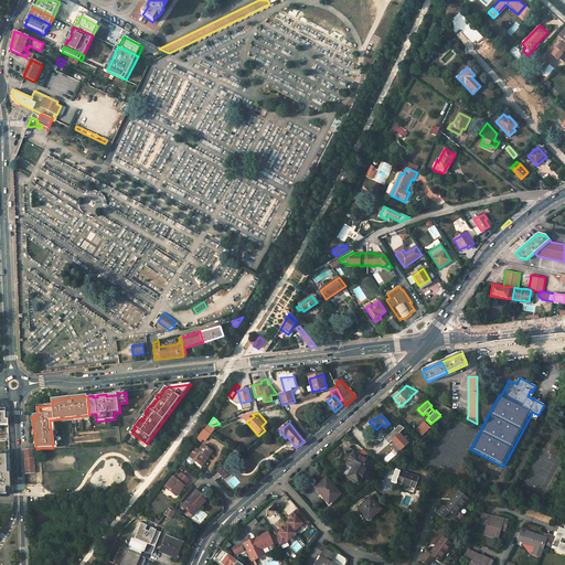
[(400,425),(384,438),(390,444),(392,441),(401,451),(408,444),(400,434),(405,428),(400,425)]
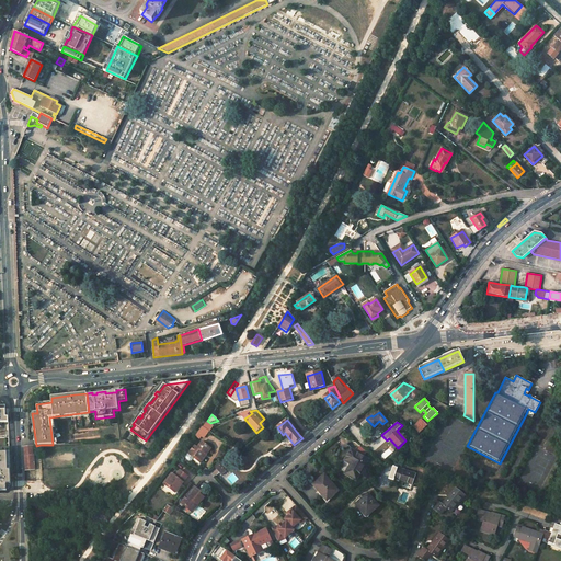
[(196,434),(204,438),(208,431),(206,428),(203,426),(196,434)]
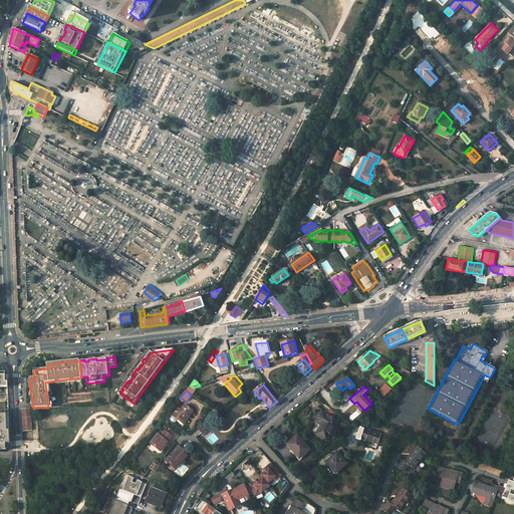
[(178,409),(173,416),(170,418),(171,420),(173,422),(175,422),(177,420),(178,420),(180,418),(185,422),(188,419),(187,417),(193,411),(185,405),(180,411),(178,409)]
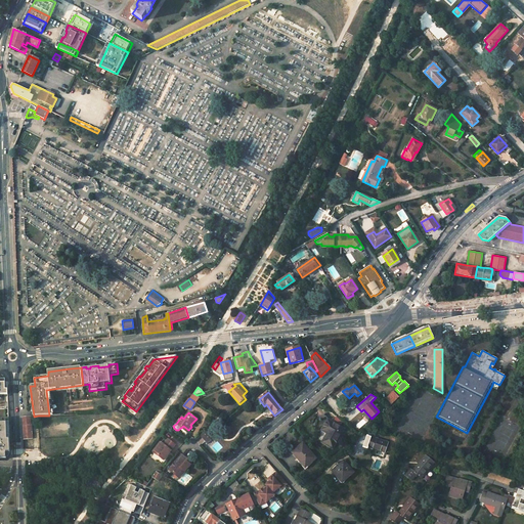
[(33,440),(32,417),(24,417),(24,440),(33,440)]
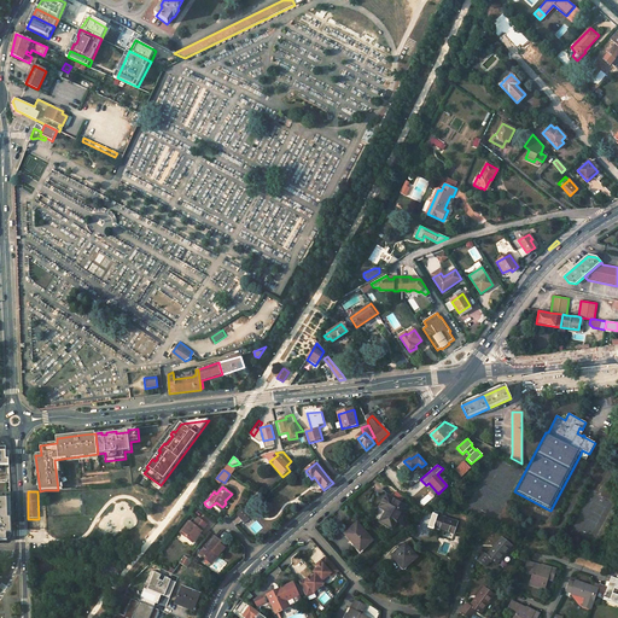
[(392,529),(406,507),(401,503),(404,499),(397,493),(392,499),(388,495),(380,507),(388,512),(385,516),(384,514),(380,522),(392,529)]
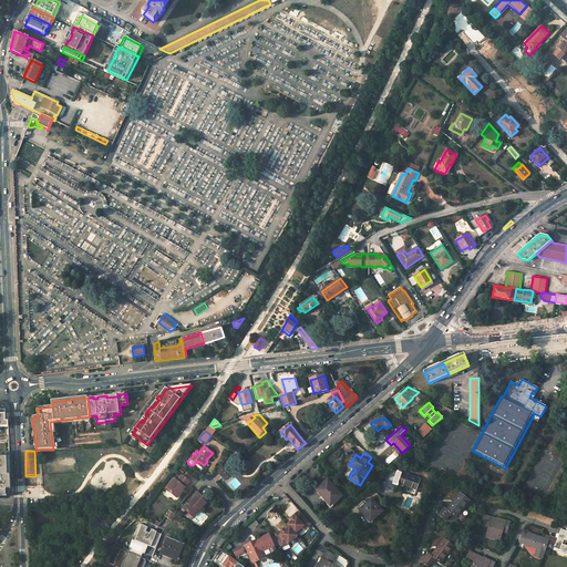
[(0,496),(7,497),(7,495),(7,491),(11,491),(11,482),(8,482),(8,477),(10,477),(10,457),(2,457),(0,457),(0,496)]
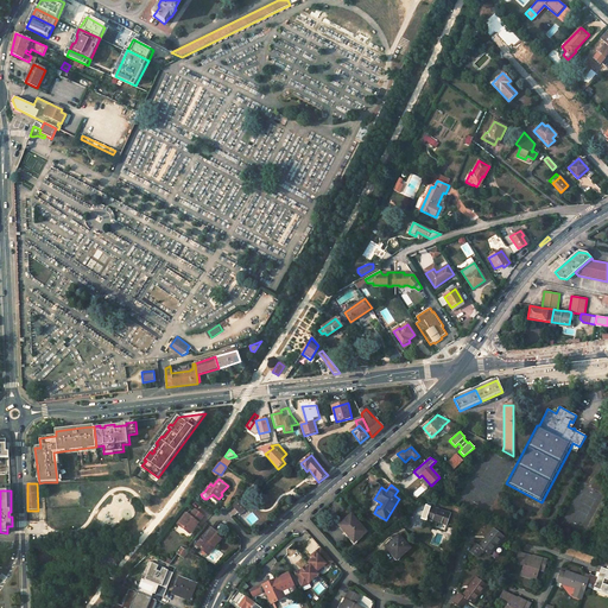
[(232,506),(240,515),(248,510),(239,499),(232,506)]
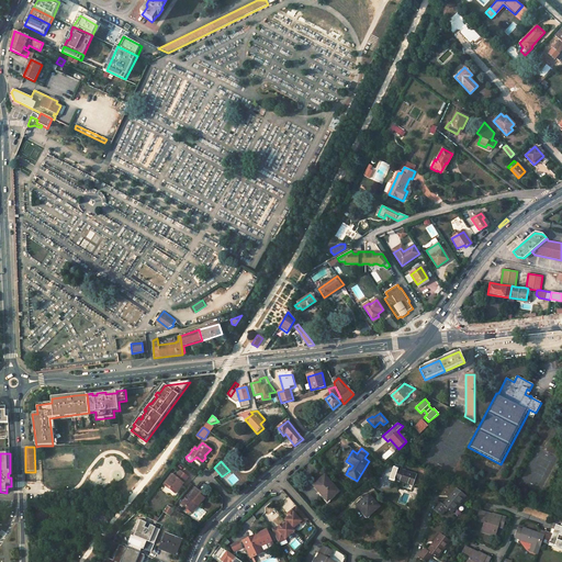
[(394,470),(391,480),(395,482),(396,480),(414,485),(417,475),(400,469),(398,471),(394,470)]
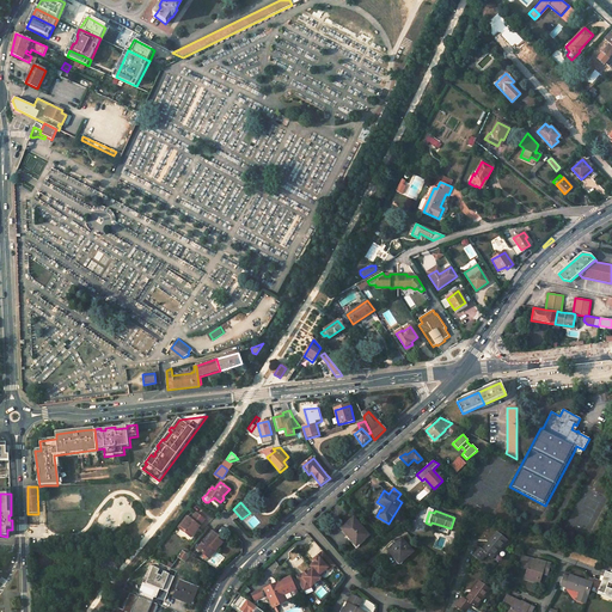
[(204,521),(196,514),(190,521),(188,519),(181,527),(185,532),(184,534),(189,539),(195,533),(194,532),(196,530),(197,530),(204,521)]
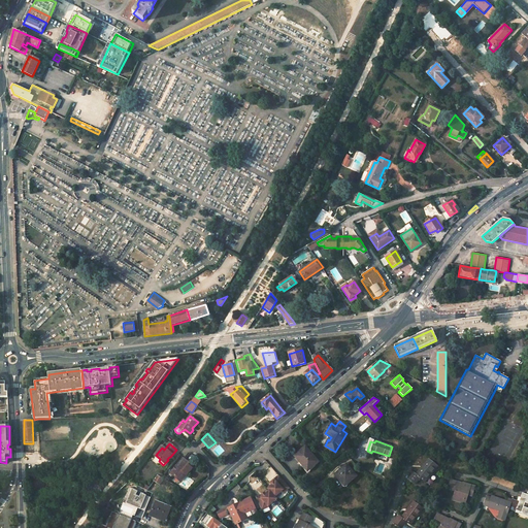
[(153,456),(155,457),(156,455),(162,448),(161,447),(153,456)]
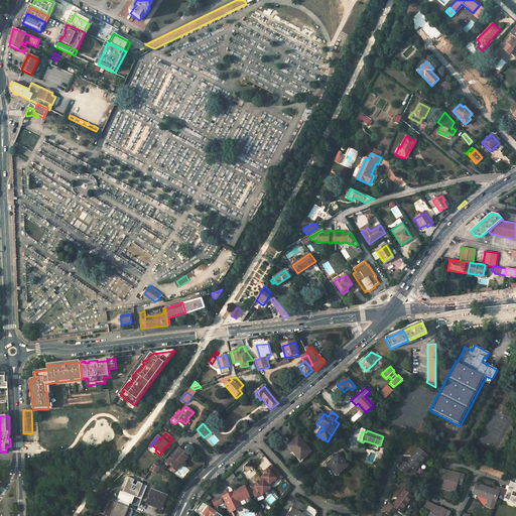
[(287,446),(295,456),(296,455),(301,461),(311,452),(298,437),(287,446)]
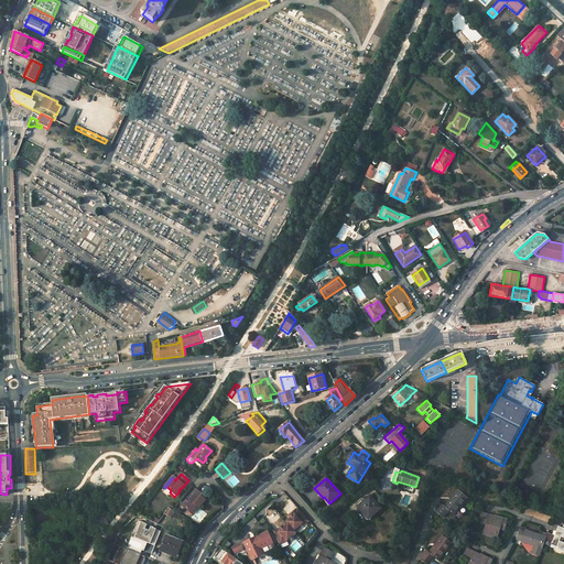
[(198,508),(204,500),(199,496),(201,495),(194,490),(188,499),(186,498),(181,507),(186,511),(187,509),(194,513),(196,510),(195,509),(197,507),(198,508)]
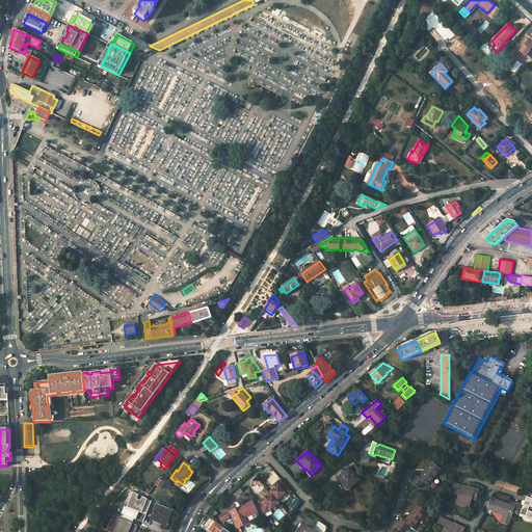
[(431,462),(419,478),(416,476),(411,482),(418,488),(423,482),(428,486),(441,471),(431,462)]
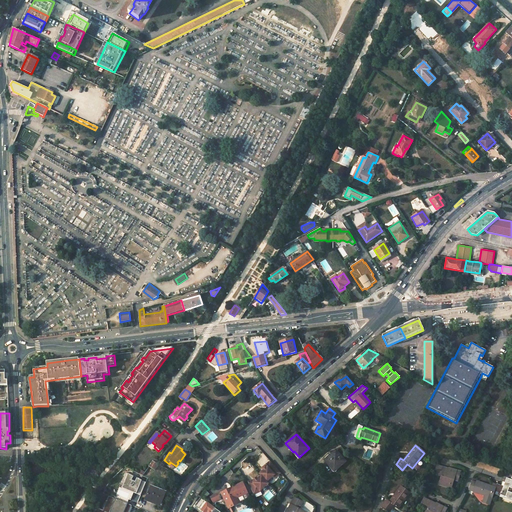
[(346,462),(342,457),(347,453),(342,447),(337,451),(336,451),(324,460),(328,465),(329,464),(334,469),(340,464),(341,466),(346,462)]
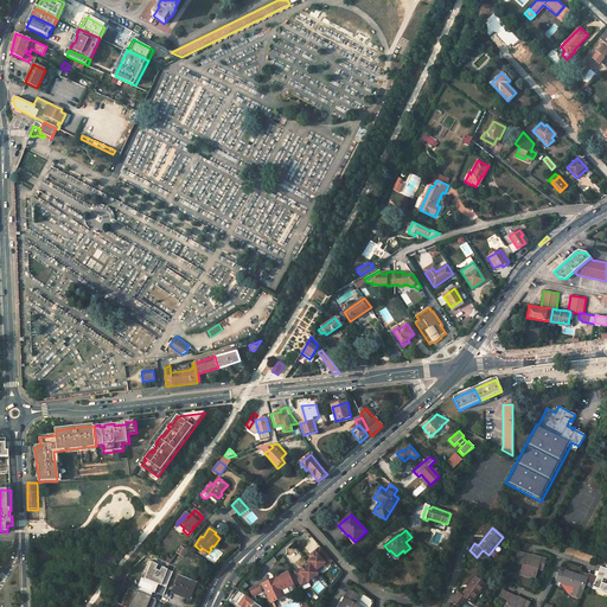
[(301,568),(294,572),(300,585),(310,581),(310,580),(318,572),(315,570),(324,563),(326,566),(332,560),(320,547),(314,553),(315,555),(308,561),(310,563),(304,569),(301,568)]
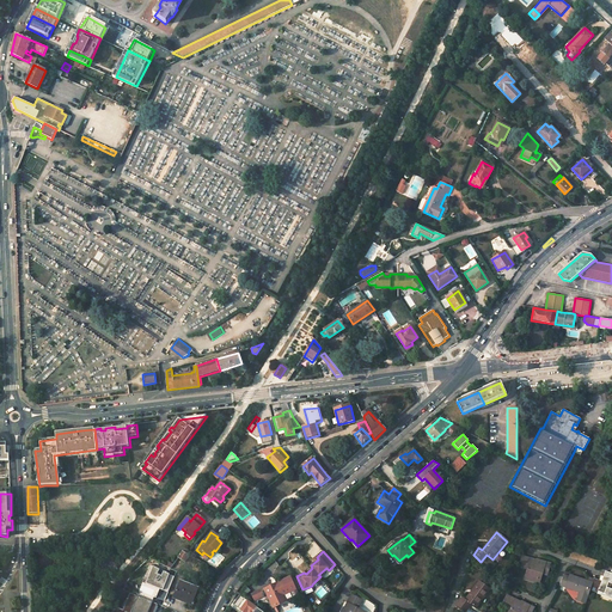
[(187,562),(190,556),(185,554),(182,552),(178,557),(185,563),(187,562)]
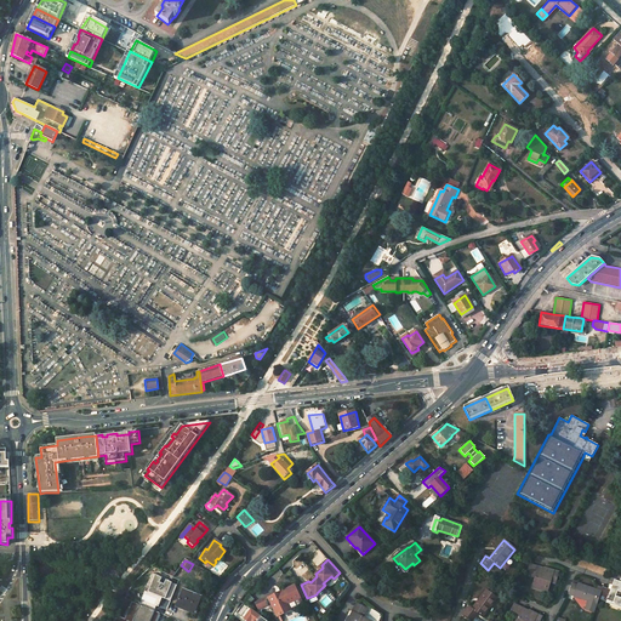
[(545,592),(548,582),(554,585),(558,573),(546,569),(546,570),(525,564),(522,574),(535,579),(533,588),(545,592)]
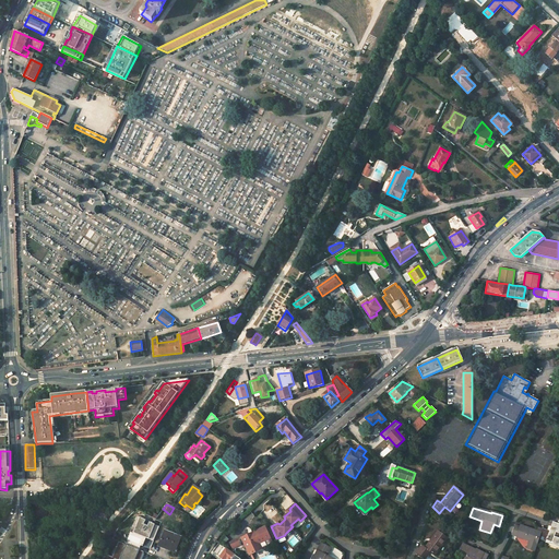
[(144,525),(145,521),(138,516),(132,526),(137,528),(147,533),(145,538),(154,542),(159,527),(150,523),(147,526),(144,525)]
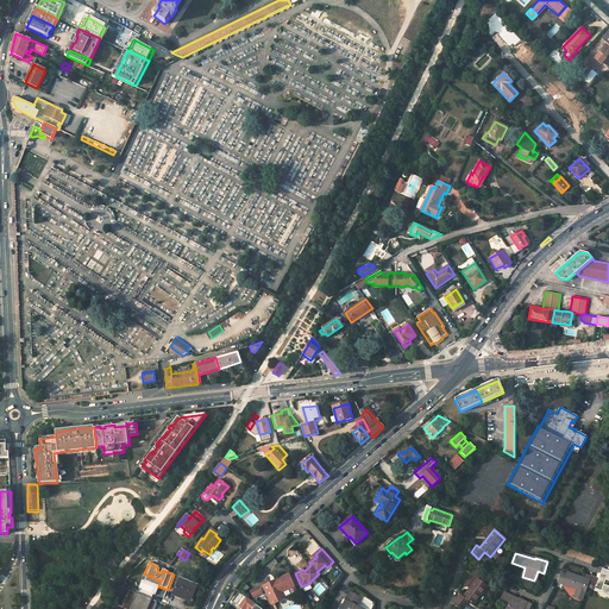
[(582,601),(586,588),(608,596),(608,570),(602,567),(598,578),(591,576),(585,573),(583,579),(565,573),(565,575),(559,572),(556,583),(576,590),(573,598),(582,601)]
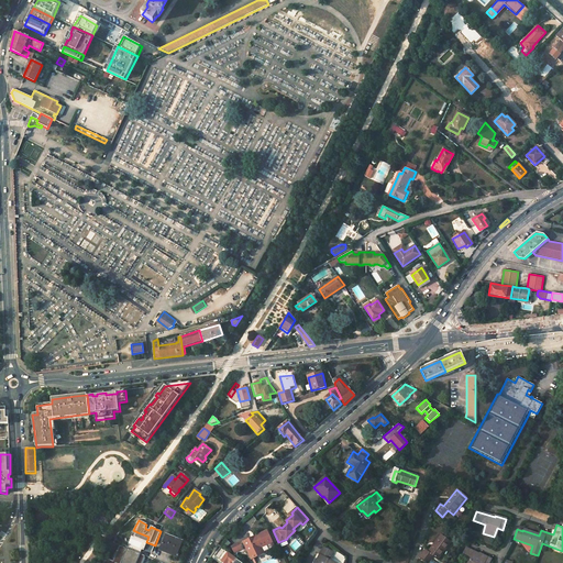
[(273,541),(268,531),(251,539),(251,538),(243,541),(252,559),(260,555),(256,549),(260,547),(273,541)]
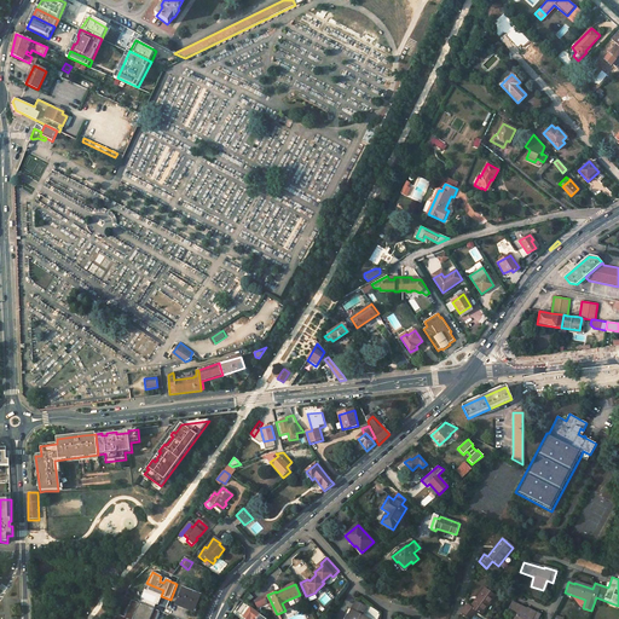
[(149,591),(161,596),(163,590),(151,585),(149,591)]
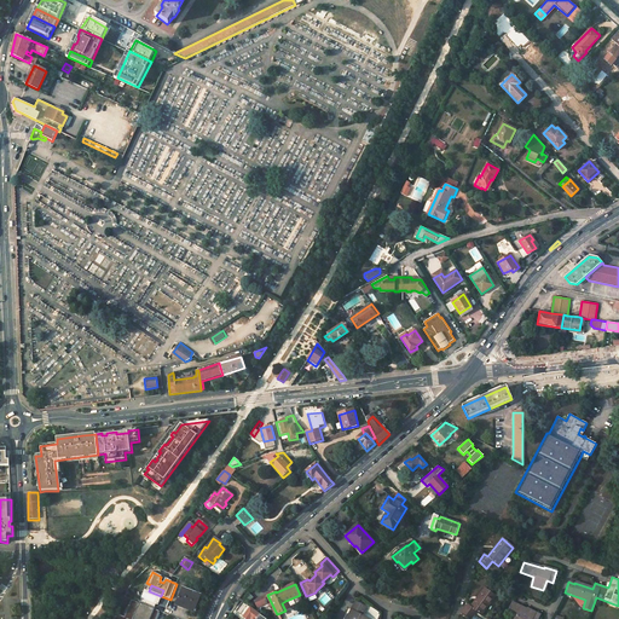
[(183,588),(175,606),(183,608),(184,606),(195,611),(201,595),(183,588)]
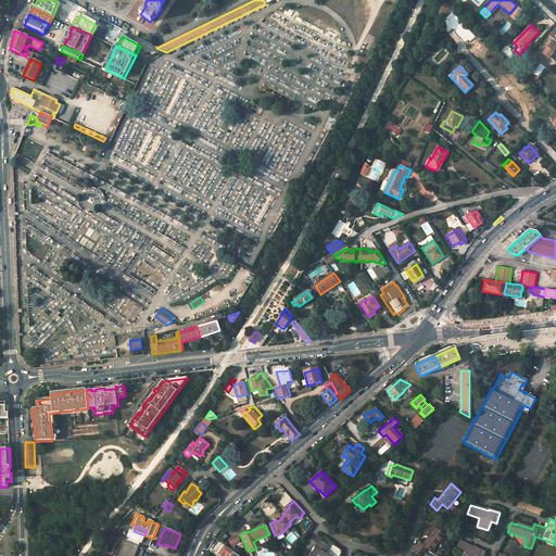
[(434,529),(421,545),(419,544),(414,551),(420,555),(427,550),(431,554),(445,536),(434,529)]
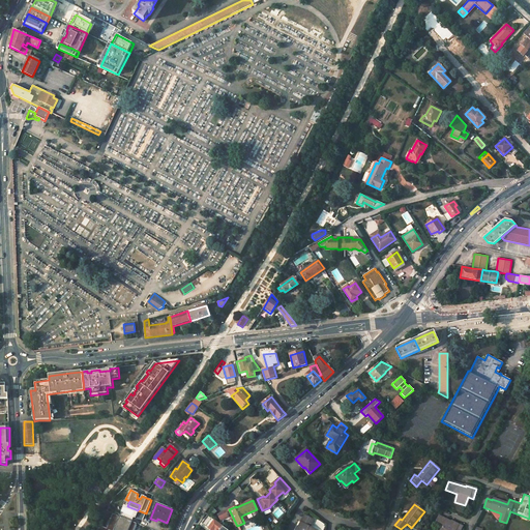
[(134,529),(137,524),(112,513),(106,529),(99,526),(96,529),(134,529)]
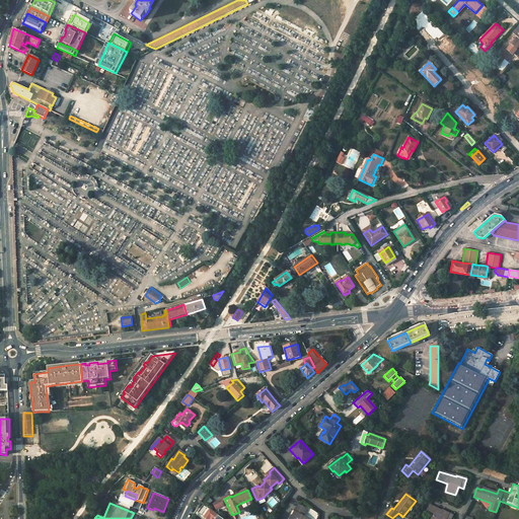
[(291,517),(290,518),(309,518),(304,516),(307,509),(299,505),(293,515),(295,516),(294,518),(291,517)]
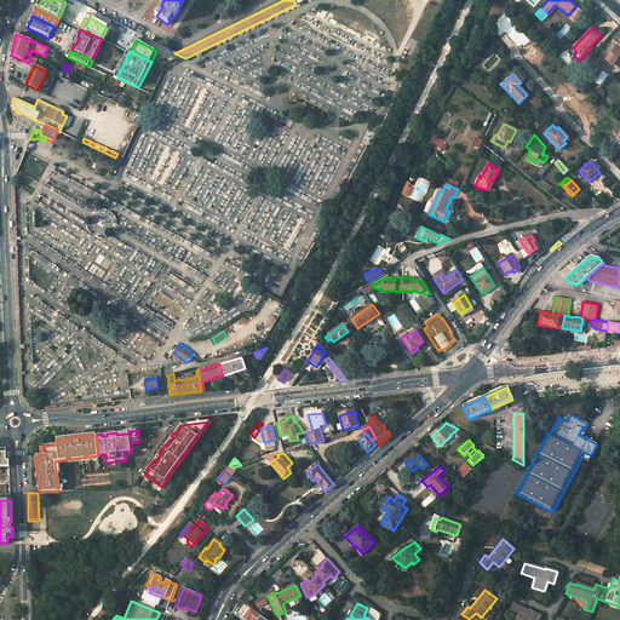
[(538,619),(540,616),(529,612),(518,607),(512,616),(516,619),(515,619),(538,619)]
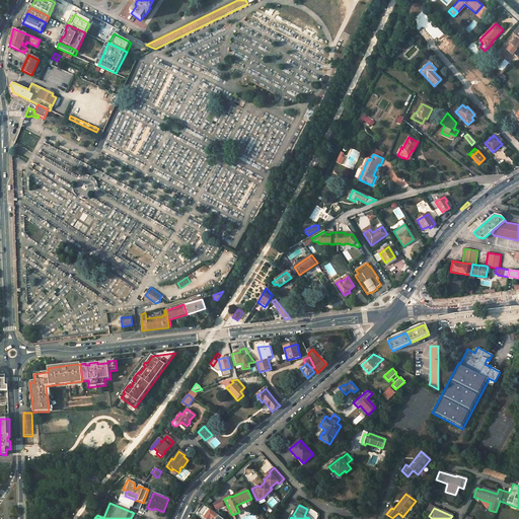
[(216,518),(218,517),(219,516),(210,510),(204,517),(206,518),(209,518),(210,518),(211,518),(216,518)]
